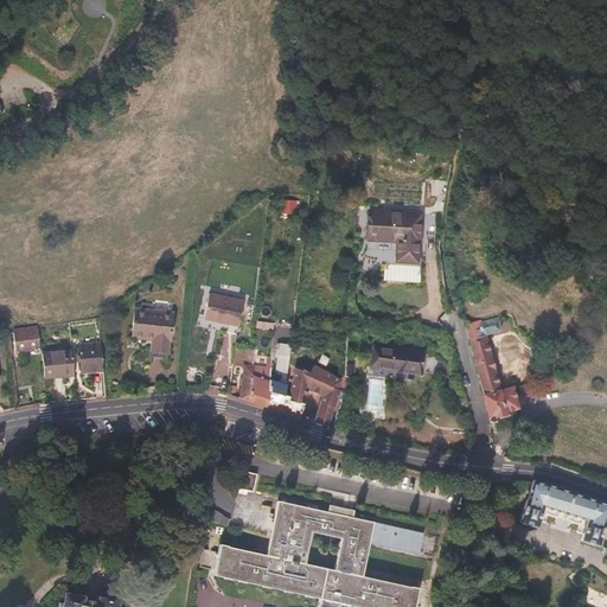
[(385,264),(384,280),(419,282),(421,236),(436,237),(438,213),(368,210),(366,241),(396,242),(395,266),(385,264)]
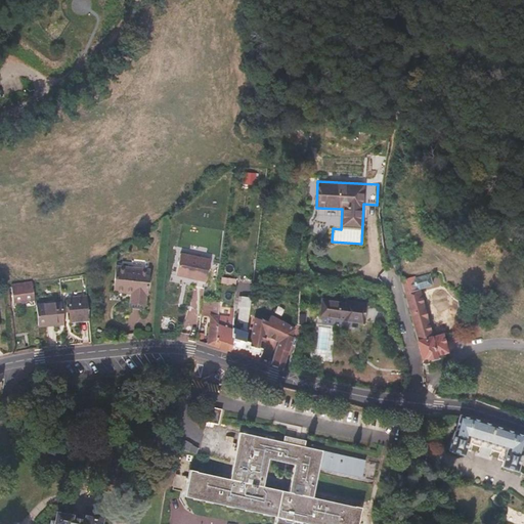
[(211,186),(205,190),(208,195),(214,191),(211,186)]
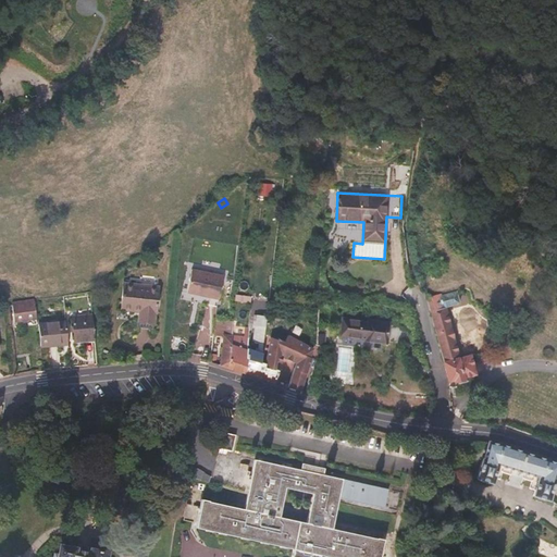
[(224,276),(192,269),(187,293),(188,293),(203,296),(219,299),(224,276)]
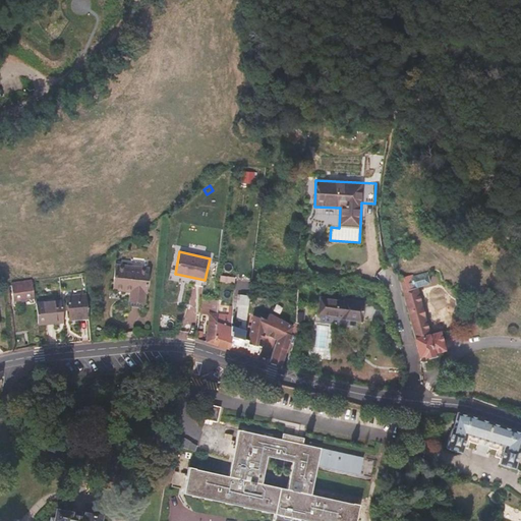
[(149,269),(115,265),(113,289),(130,291),(129,301),(143,302),(145,293),(146,293),(149,269)]
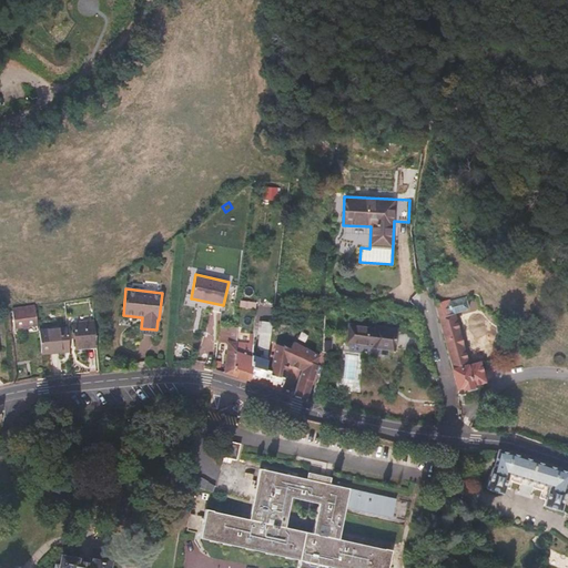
[(467,300),(434,307),(434,312),(455,406),(462,405),(460,398),(470,397),(470,394),(479,393),(475,367),(464,371),(450,310),(468,306),(467,300)]
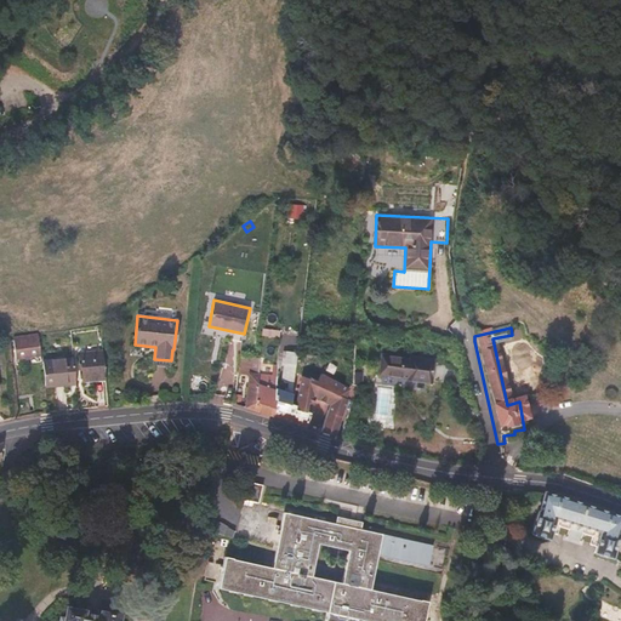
[(38,335),(13,339),(16,360),(40,357),(38,335)]
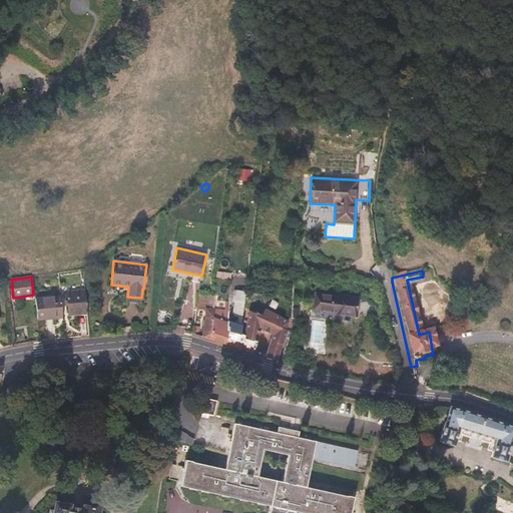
[(66,292),(68,315),(87,313),(85,290),(66,292)]
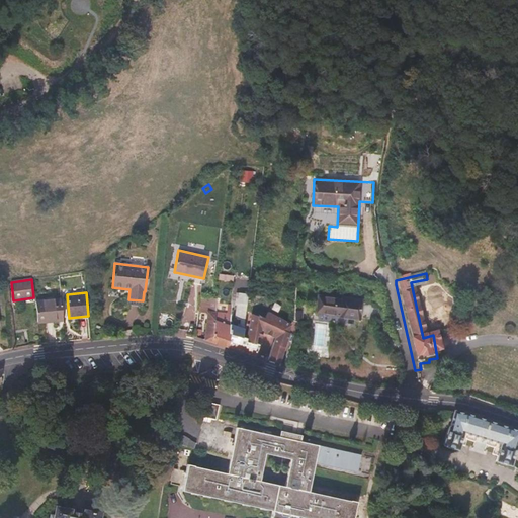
[(242,338),(242,337),(248,294),(237,293),(235,306),(237,306),(235,317),(237,318),(237,320),(241,320),(240,328),(230,324),(229,347),(256,356),(259,344),(256,343),(246,339),(242,338)]
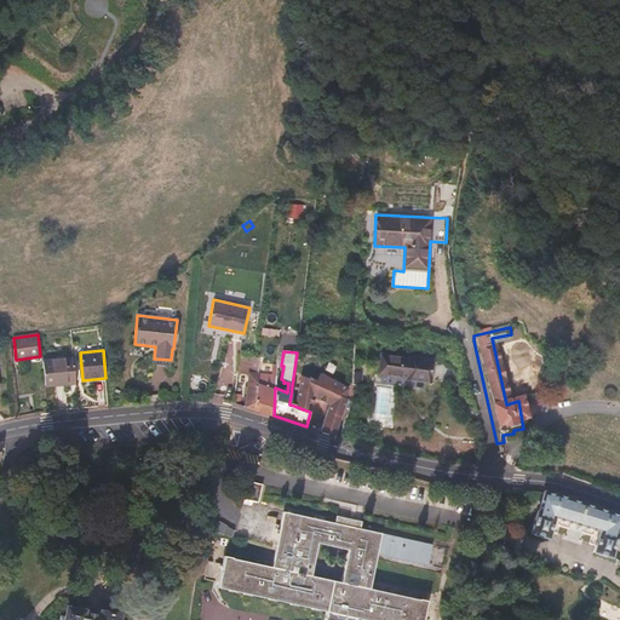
[(248,373),(245,407),(253,409),(258,375),(258,374),(258,369),(259,359),(240,355),(237,372),(248,373)]
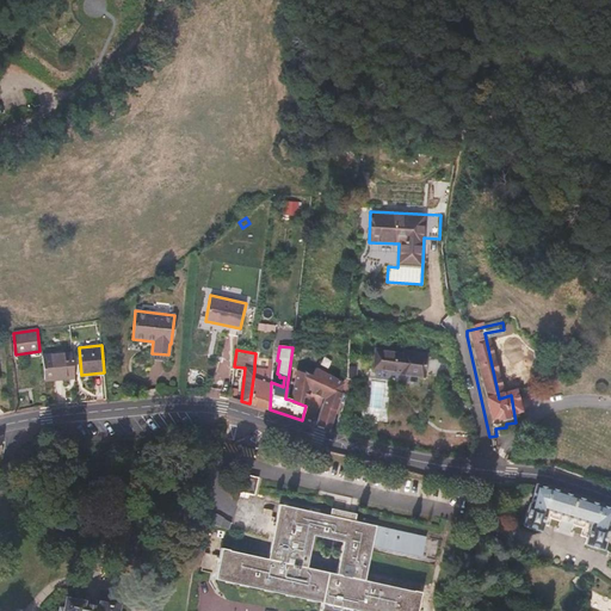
[(405,351),(405,353),(377,350),(374,369),(402,372),(402,374),(424,376),(427,355),(405,351)]
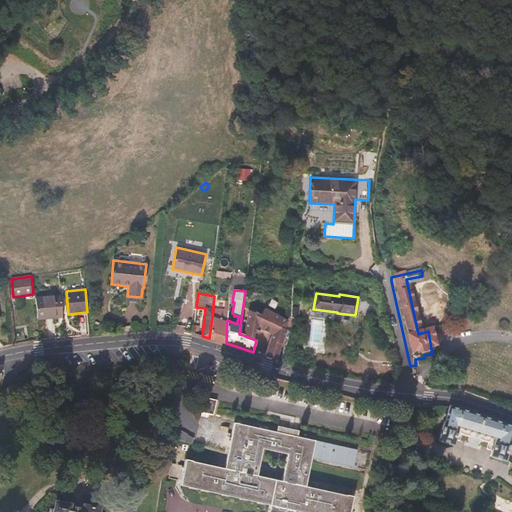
[(37,319),(62,316),(60,296),(36,298),(37,319)]
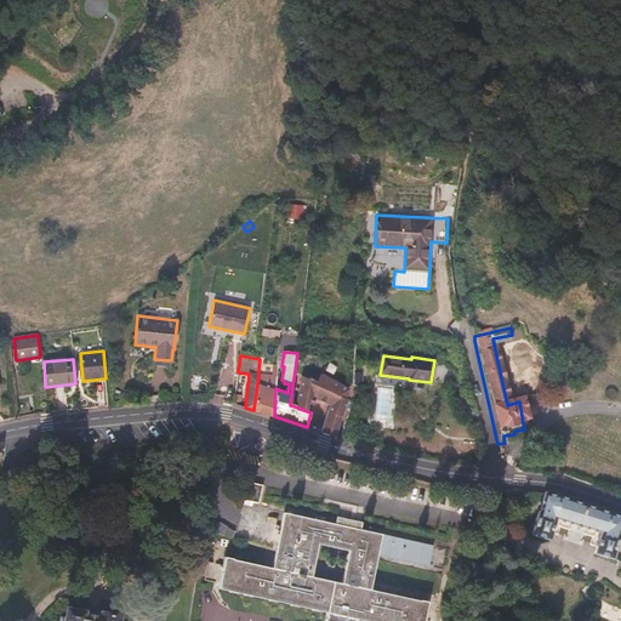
[(322,432),(335,437),(347,399),(345,398),(349,388),(320,374),(317,381),(301,376),(295,404),(295,406),(307,411),(308,403),(314,405),(315,399),(330,405),(322,432)]
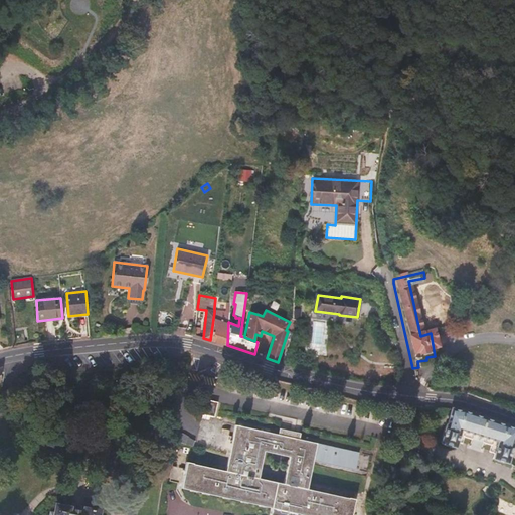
[(214,311),(214,312),(210,340),(227,345),(228,322),(229,312),(224,312),(214,311)]
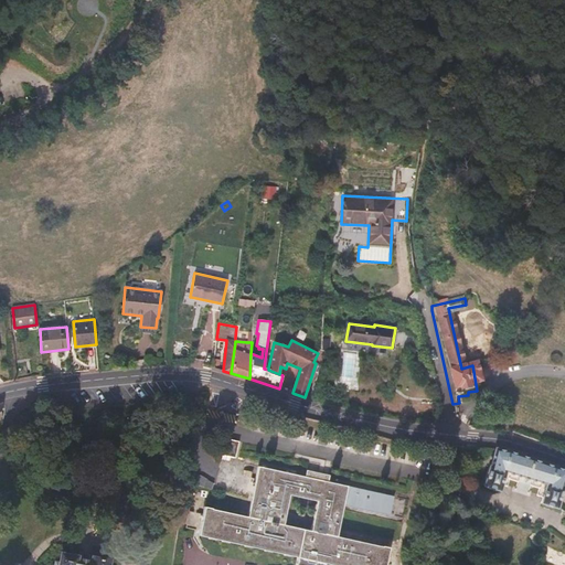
[(235,458),(238,444),(222,439),(219,454),(235,458)]
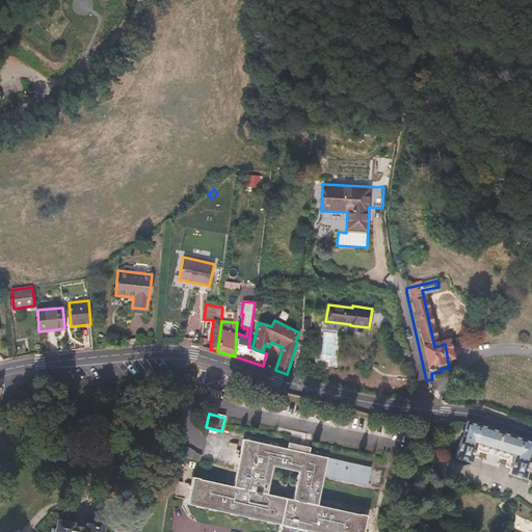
[(531,442),(479,424),(467,422),(455,456),(470,461),(472,456),(477,457),(479,451),(487,454),(485,461),(486,461),(497,466),(498,463),(499,458),(507,460),(505,467),(510,468),(509,474),(525,479),(530,461),(531,461),(531,442)]
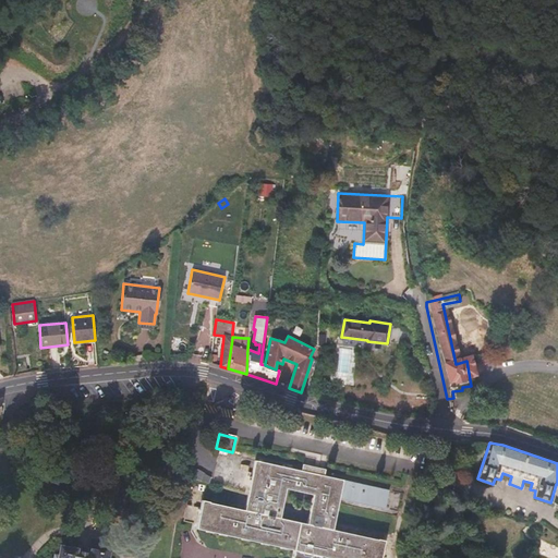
[(187,505),(183,521),(196,524),(196,529),(293,550),(320,556),(329,557),(380,557),(385,541),(332,530),(339,499),(360,504),(364,484),(255,460),(251,480),(244,510),(202,500),(201,508),(187,505)]
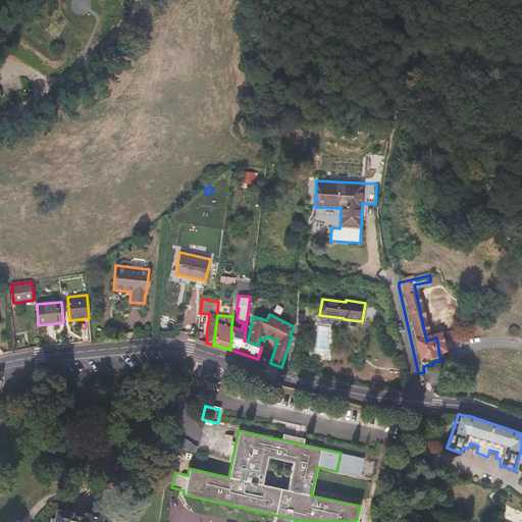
[(99,521),(100,517),(86,514),(86,518),(69,515),(70,514),(57,511),(55,520),(54,521),(99,521)]
